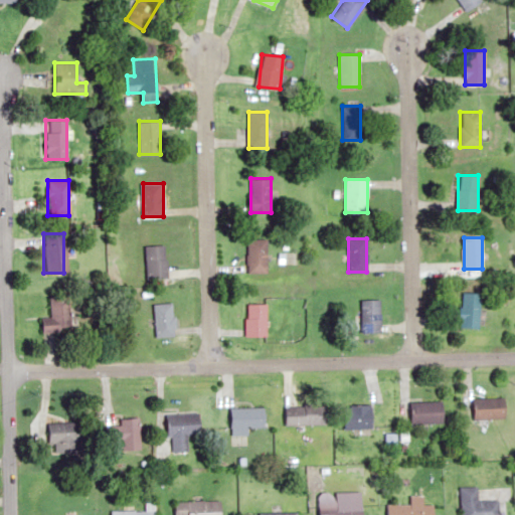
[(247,239),(247,274),(268,274),(268,239),(247,239)]
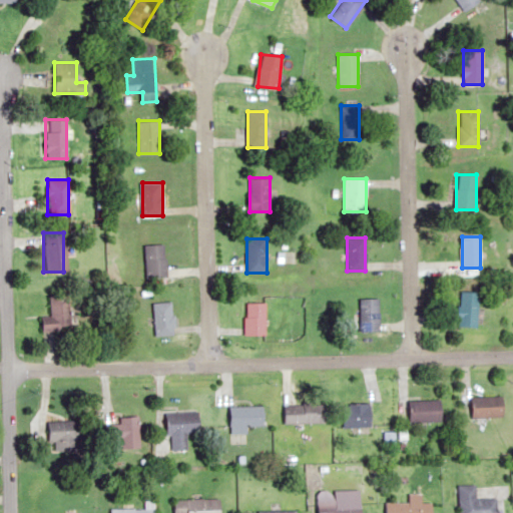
[(145,244),(145,278),(166,278),(166,244),(145,244)]
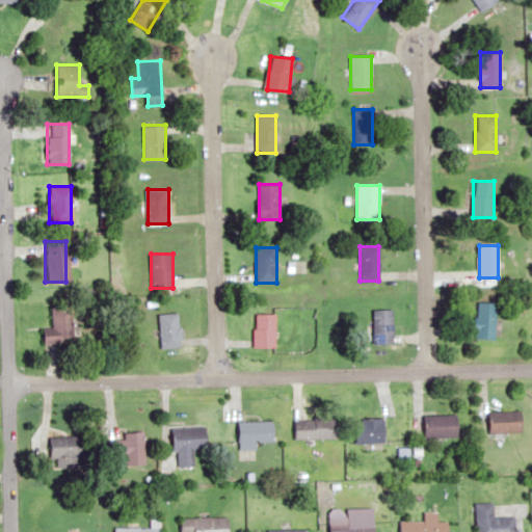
[(476,338),(496,339),(497,301),(476,301),(476,338)]
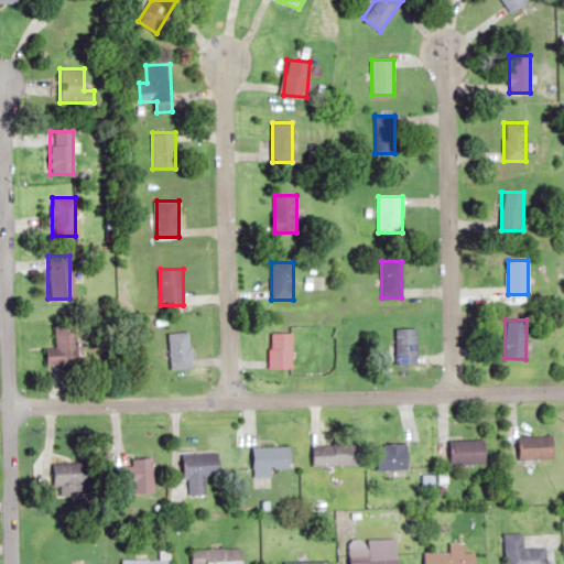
[(75,364),(74,323),(52,324),(53,348),(44,348),(44,364),(75,364)]
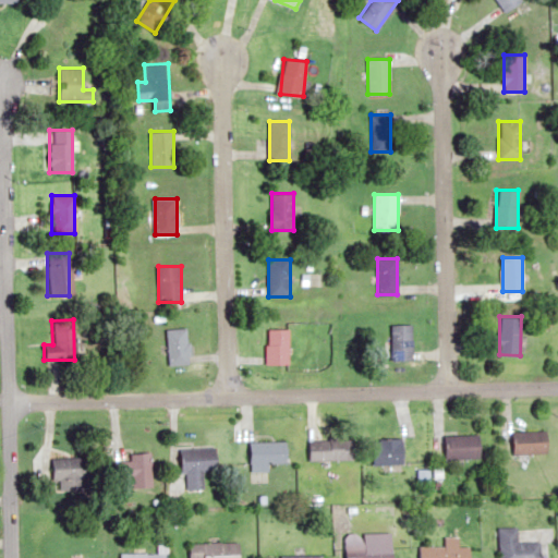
[(391,360),(412,360),(412,324),(391,324),(391,360)]
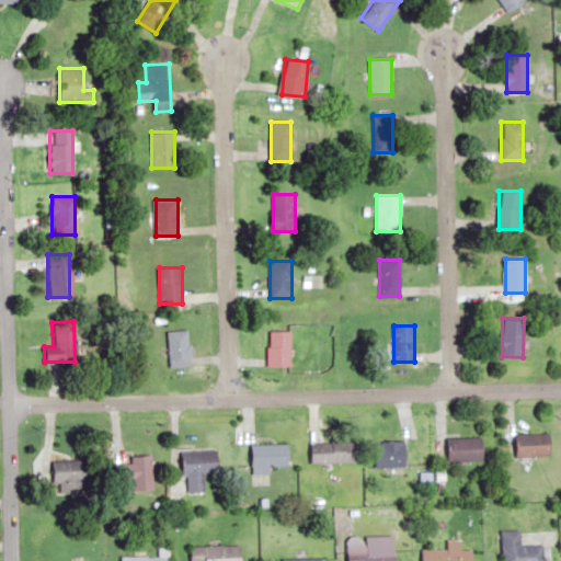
[(168,330),(168,366),(190,366),(190,330),(168,330)]
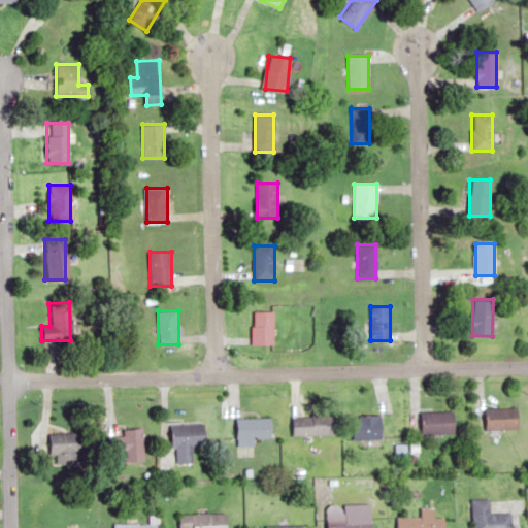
[(274,310),(252,310),(252,344),(274,344),(274,310)]
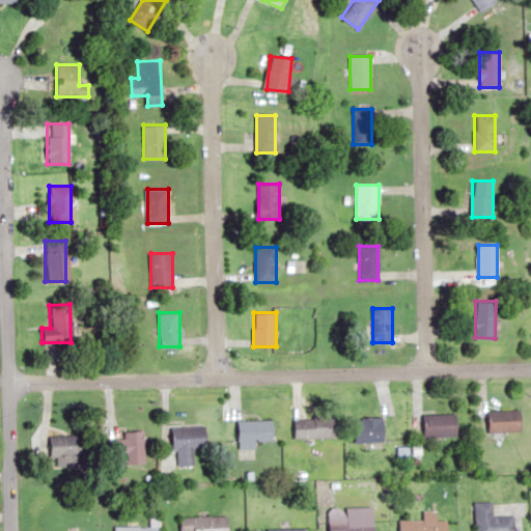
[(490,432),(523,432),(523,411),(490,411),(490,432)]
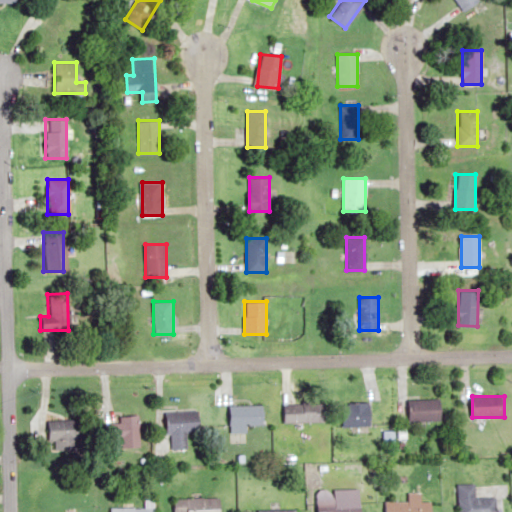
[(409,400),(409,421),(441,421),(441,400),(409,400)]
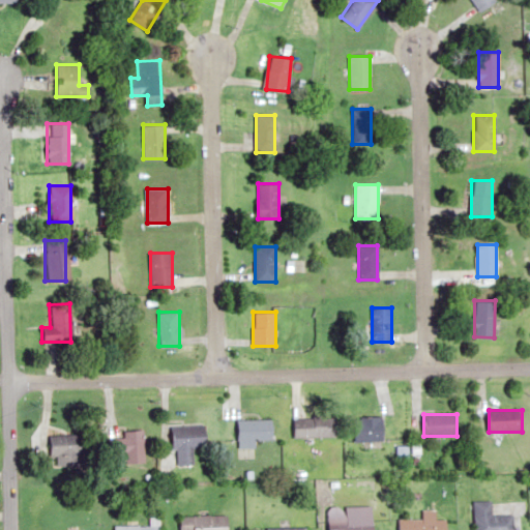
[(292,437),(336,438),(336,417),(293,416),(292,437)]
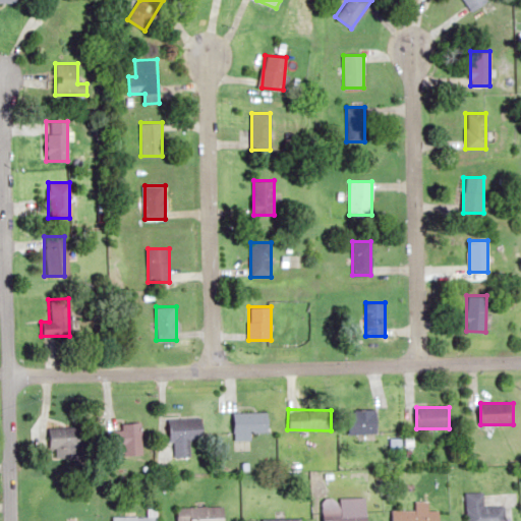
[(377,410),(346,410),(346,433),(377,433),(377,410)]
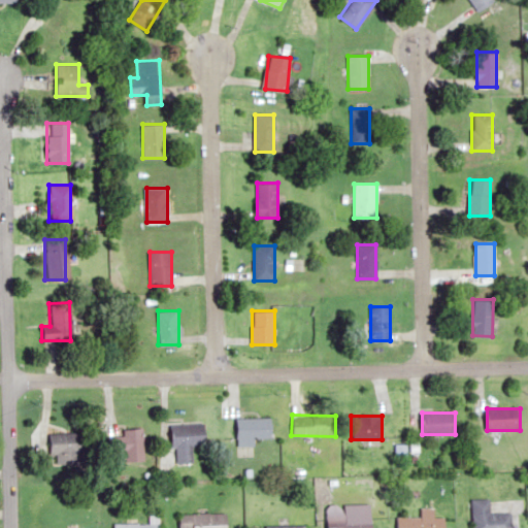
[(235,418),(235,446),(253,446),(253,437),(270,437),(270,418),(235,418)]
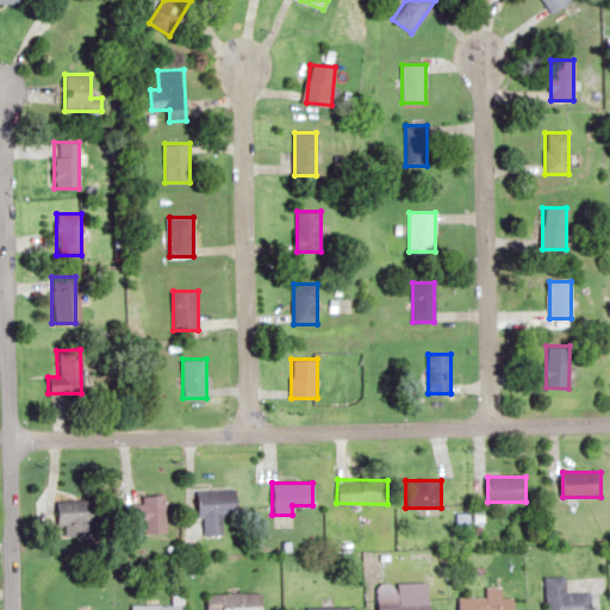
[(235,515),(234,489),(198,490),(199,535),(221,535),(221,515),(235,515)]
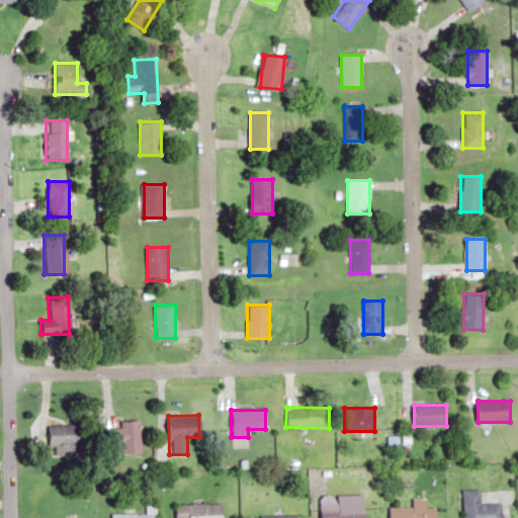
[(105,428),(105,453),(139,453),(139,421),(119,421),(119,428),(105,428)]
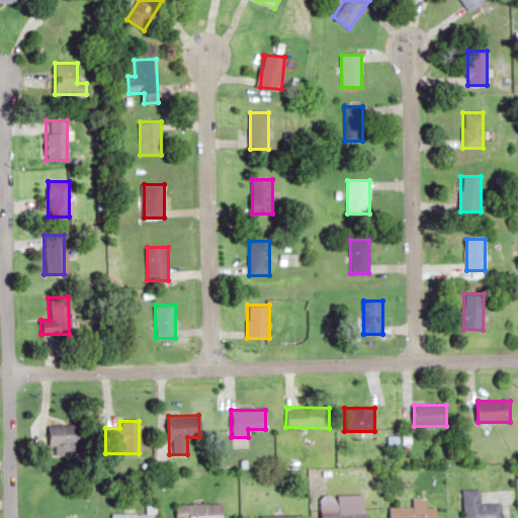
[(49,447),(55,446),(55,454),(75,454),(75,445),(87,444),(86,424),(48,426),(49,447)]
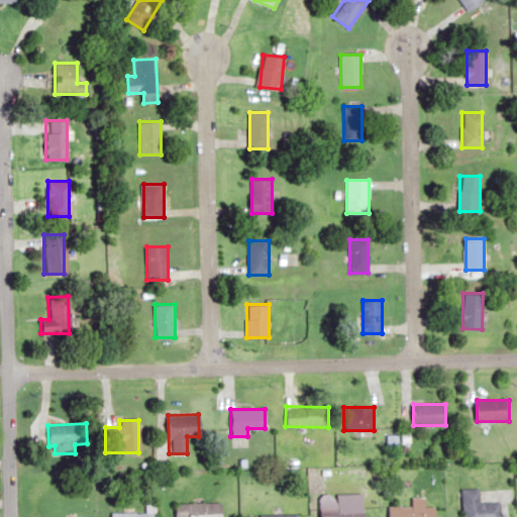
[(460,489),(460,516),(499,516),(499,502),(479,502),(478,489),(460,489)]
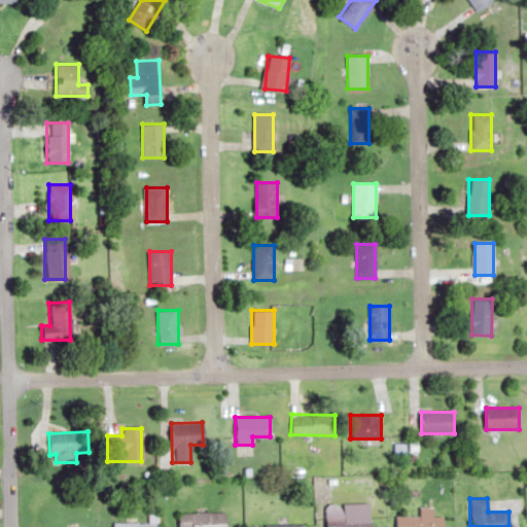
[(342,503),(342,517),(332,518),(332,526),(369,526),(367,503),(342,503)]
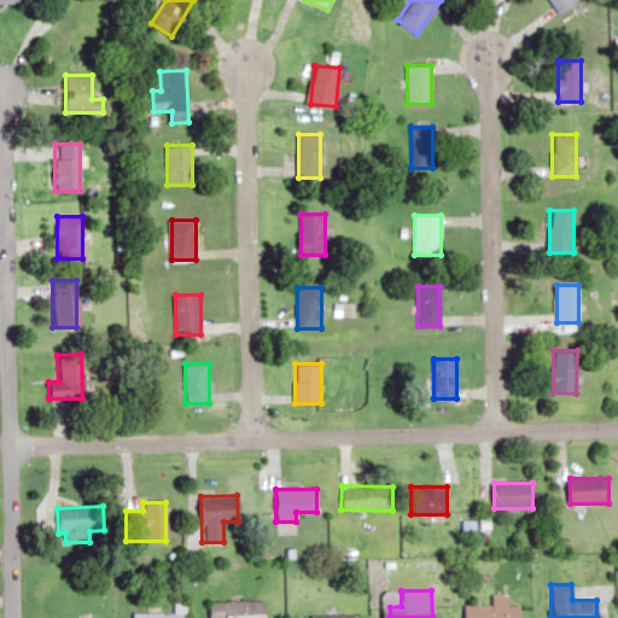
[(133,617),(187,617),(187,601),(175,601),(175,613),(134,613),(133,617)]
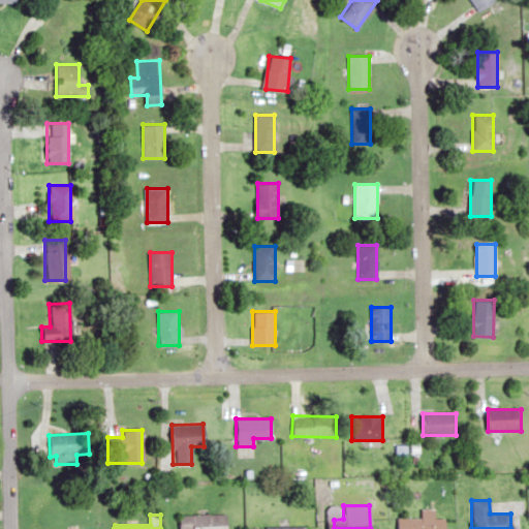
[(226,528),(226,515),(179,515),(178,528),(226,528)]
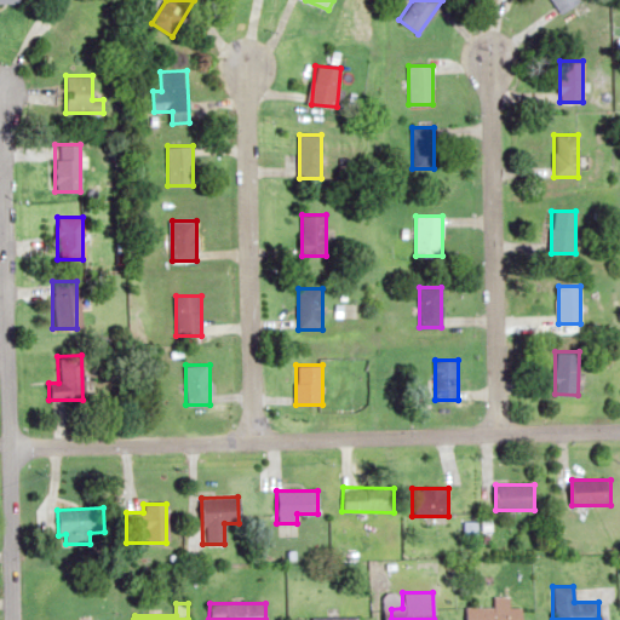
[(521,619),(521,606),(495,607),(463,608),(463,619),(521,619)]
